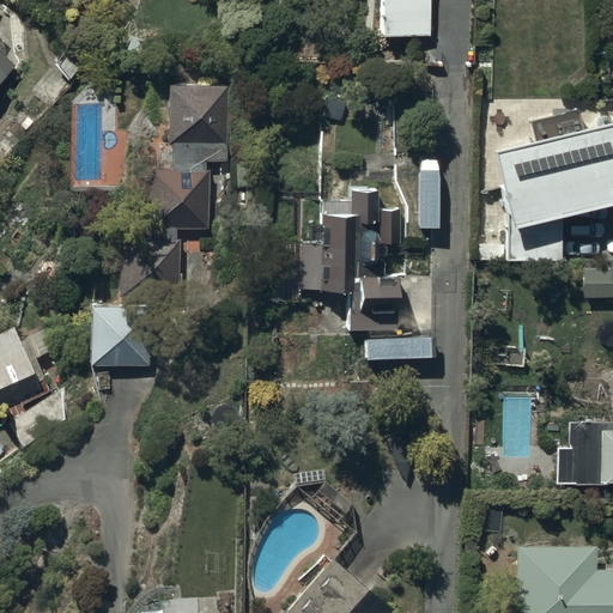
[(380,0),(380,38),(429,38),(429,0),(380,0)]
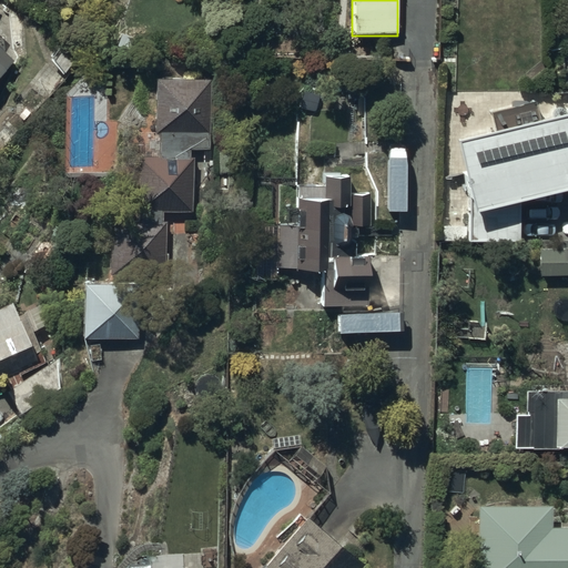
[(0,27),(0,73),(11,62),(0,52),(0,32),(2,29),(0,27)]
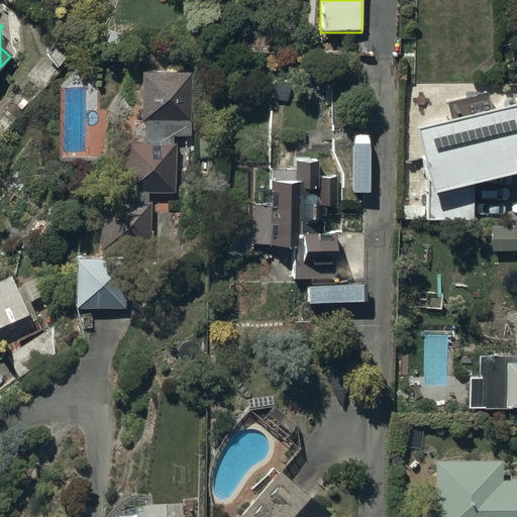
[(145,121),(191,121),(191,72),(140,72),(140,121),(145,121)]
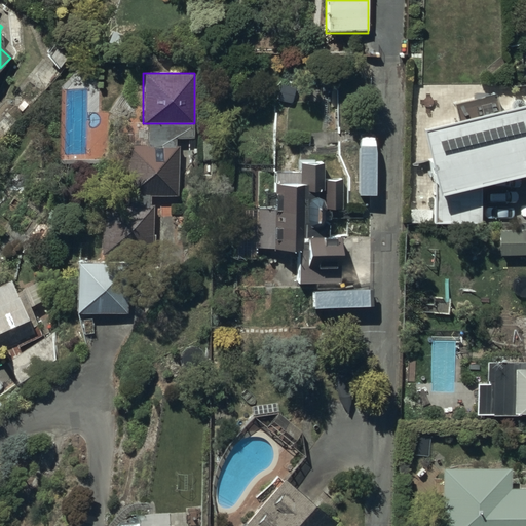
[(456,123),(419,132),(436,198),(434,199),(434,224),(480,224),(480,188),(525,177),(525,105),(497,112),(494,95),(452,105),(456,123)]
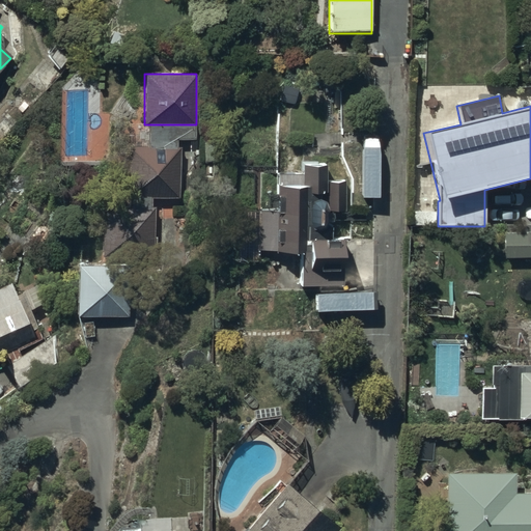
[(128,198),(150,198),(178,198),(178,147),(175,147),(175,141),(196,141),(196,124),(149,124),(149,148),(129,148),(128,198)]
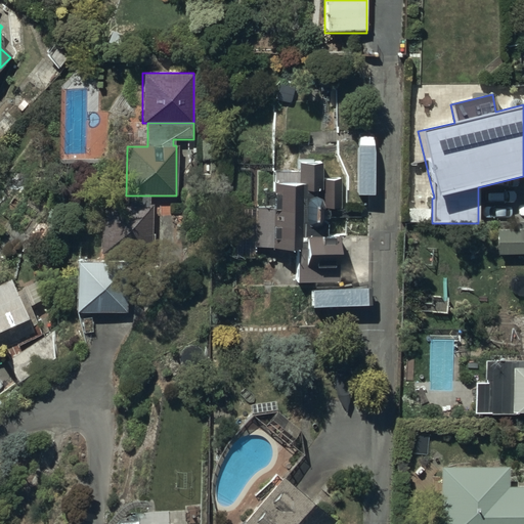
[(256,207),(255,248),(270,248),(270,251),(295,251),(295,282),(338,284),(338,238),(325,238),(325,224),(320,224),(320,209),(340,209),(341,180),(319,180),(320,164),(297,164),(297,174),(273,174),(272,208),(256,207)]
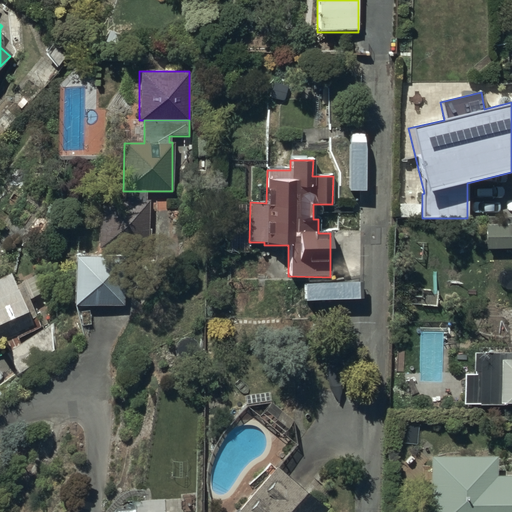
[(145,191),(123,191),(123,201),(99,200),(99,202),(99,248),(148,249),(149,202),(145,202),(145,191)]
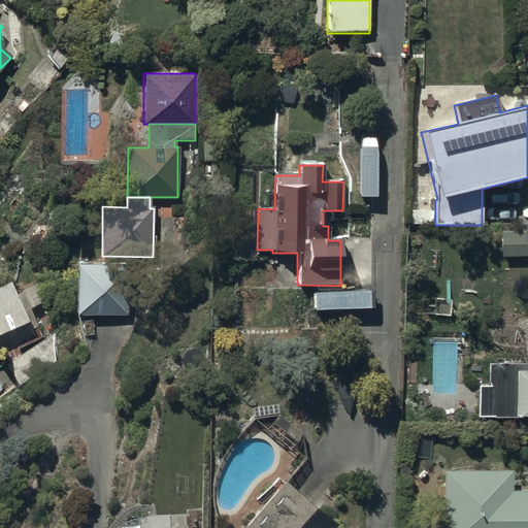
[(527,230),(500,231),(500,257),(527,256),(527,230)]
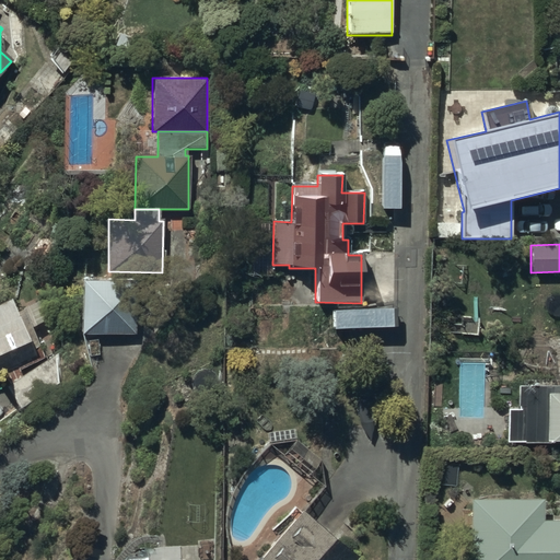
[(132,281),(79,282),(80,336),(133,336),(132,281)]
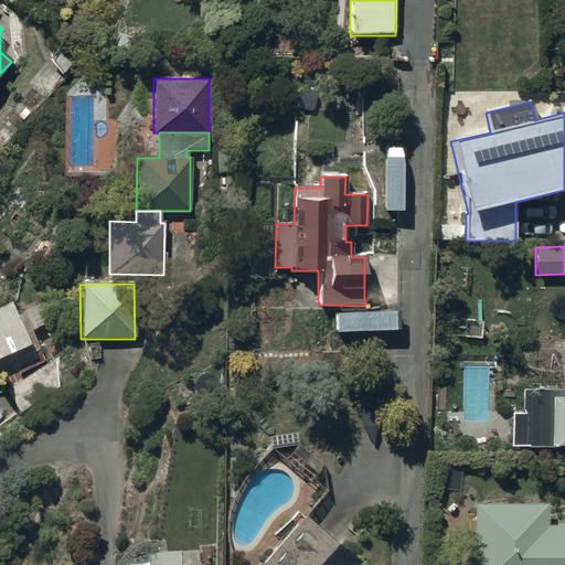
[(0,375),(35,359),(10,302),(0,307),(0,375)]
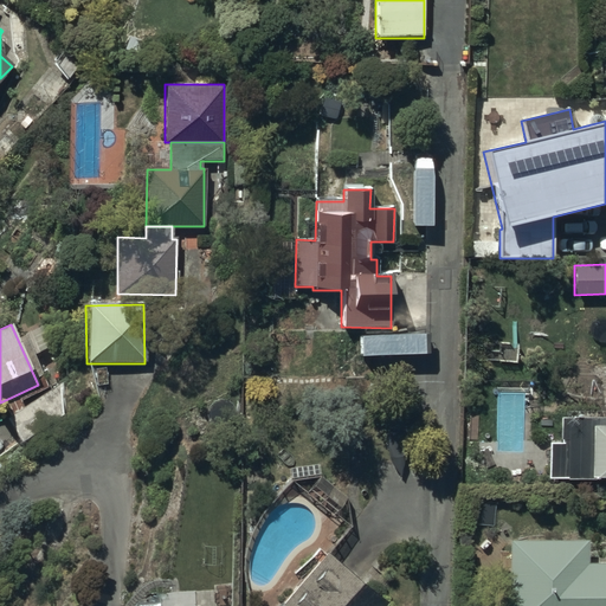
[(55,388),(5,419),(20,445),(71,414),(55,388)]
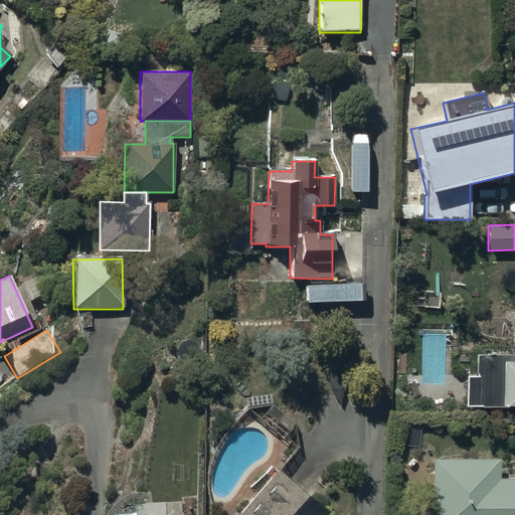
[(514,337),(511,337),(511,355),(474,355),(474,378),(465,377),(465,406),(481,407),(481,408),(500,408),(500,406),(514,405),(514,337)]
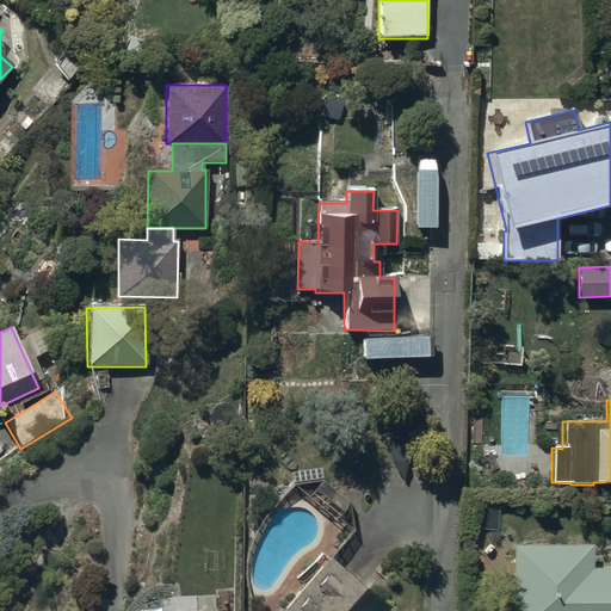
[(610,610),(610,567),(592,568),(592,545),(578,545),(578,541),(519,541),(519,545),(507,545),(507,572),(512,572),(512,610),(610,610)]
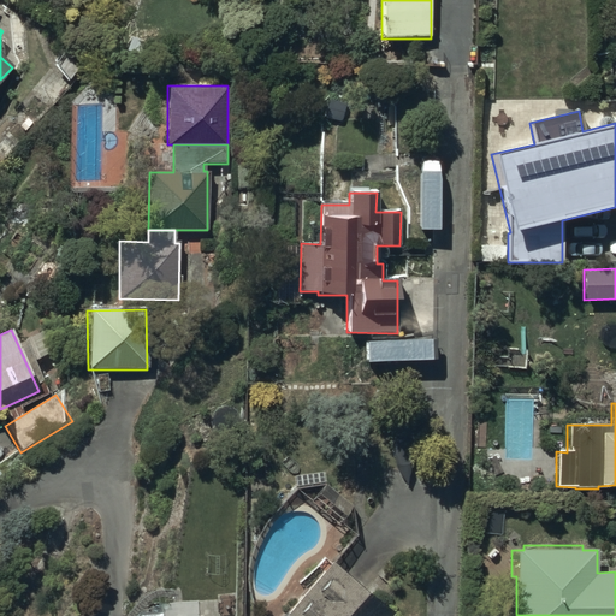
[(331,562),(285,615),(391,615),(394,615),(331,562)]
